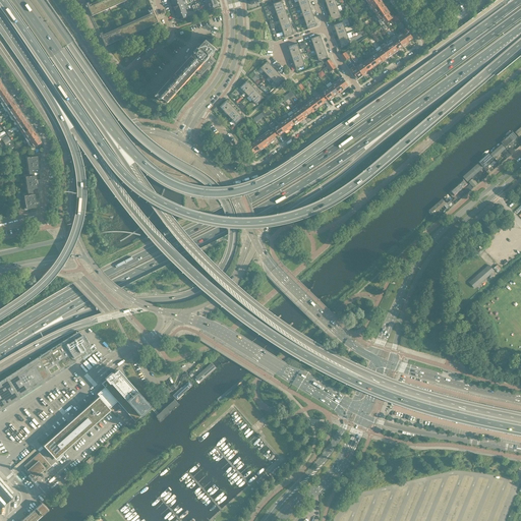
[(104,0),(91,6),(91,5),(90,2),(87,3),(93,16),(103,11),(104,11),(127,0),(104,0)]
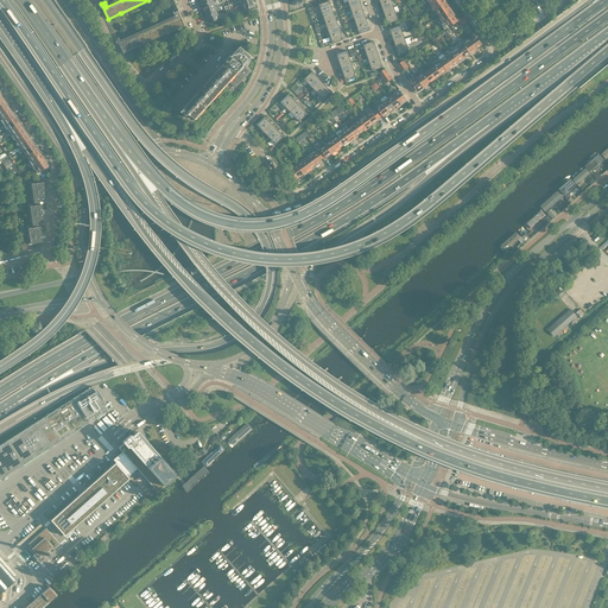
[(216,0),(203,6),(204,12),(215,7),(219,6),(216,0)]
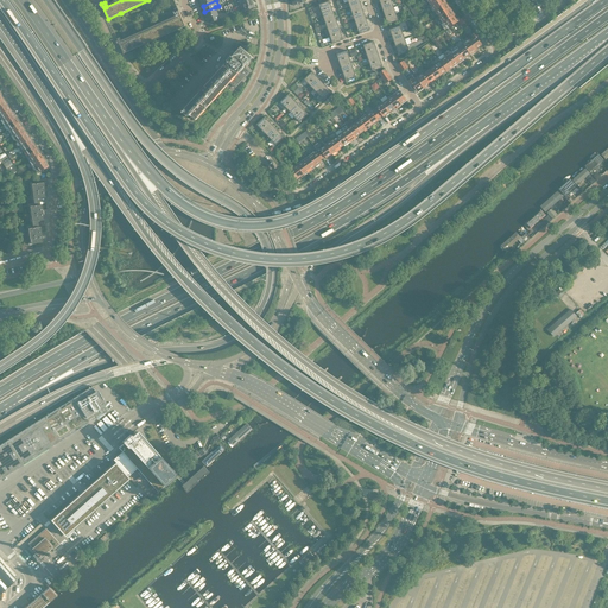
[(242,5),(240,5),(241,11),(255,6),(253,0),(242,5)]
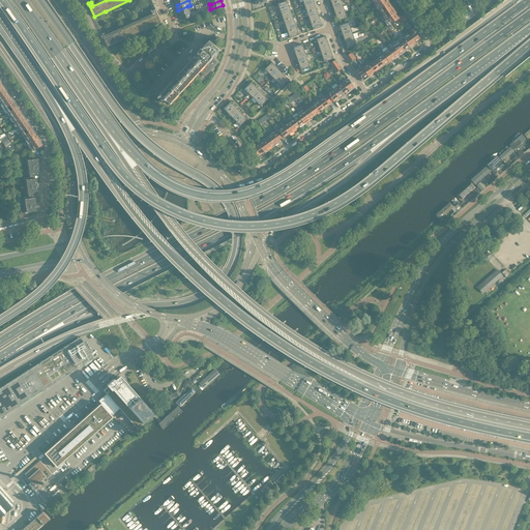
[(387,0),(381,0),(376,4),(379,9),(389,2),(387,0)]
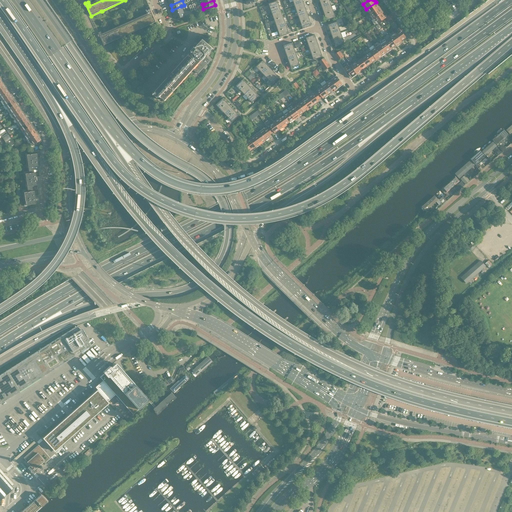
[(269,4),(271,10),(279,7),(277,1),(269,4)]
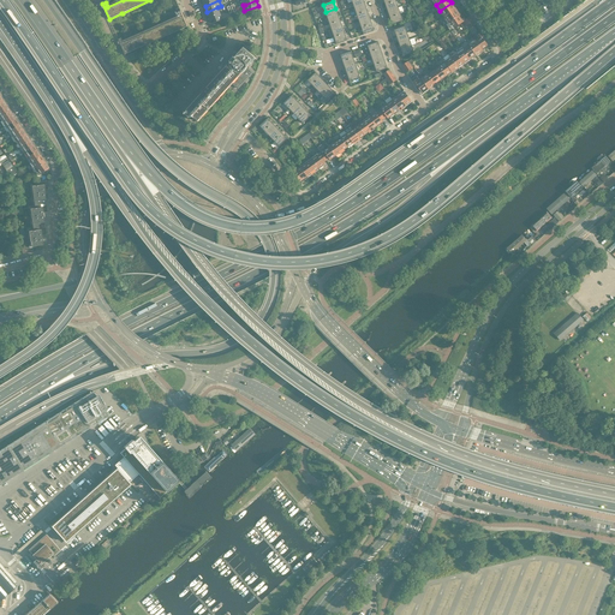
[(396,1),(386,5),(388,11),(398,7),(396,1)]
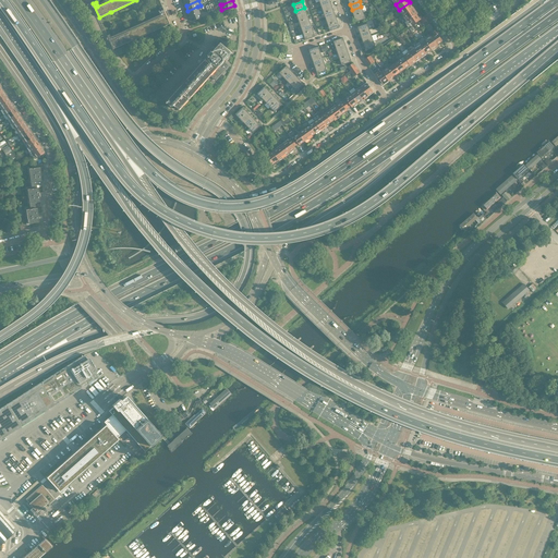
[(410,2),(399,10),(403,15),(413,8),(410,2)]
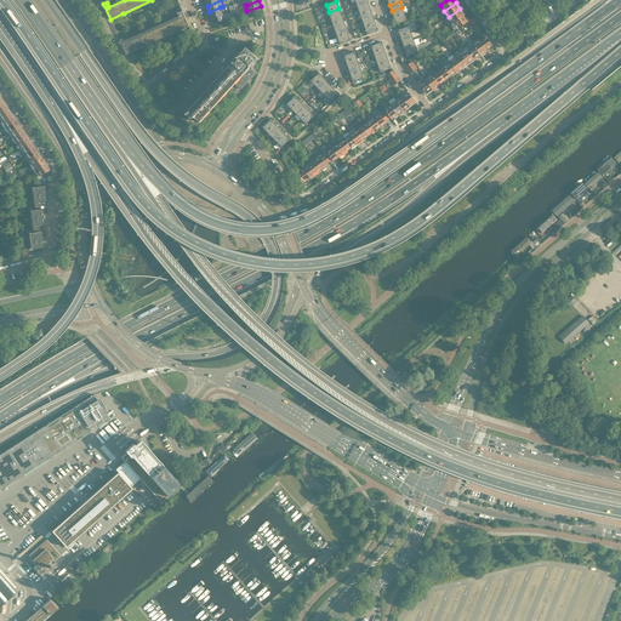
[(369,5),(358,9),(360,15),(371,11),(369,5)]
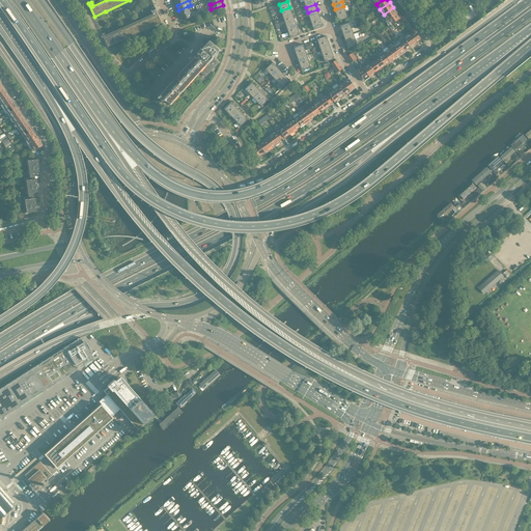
[(107,36),(106,35),(105,33),(102,34),(108,47),(119,42),(162,23),(155,6),(154,7),(152,7),(152,8),(151,9),(151,10),(151,11),(152,12),(152,14),(154,16),(107,36)]
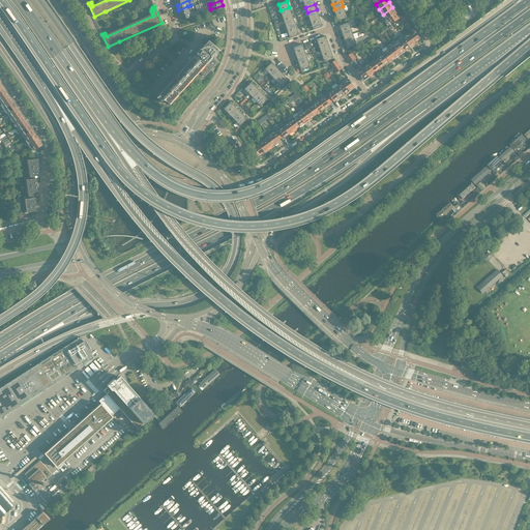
[(187,6),(178,10),(180,15),(189,11),(187,6)]
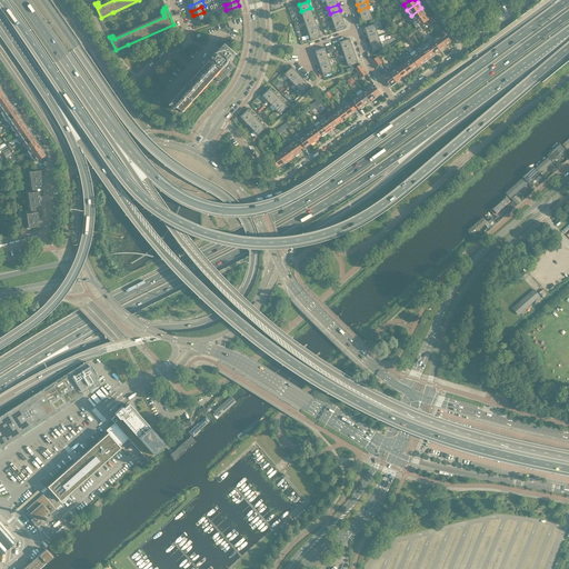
[(368,7),(359,10),(360,17),(370,13),(368,7)]
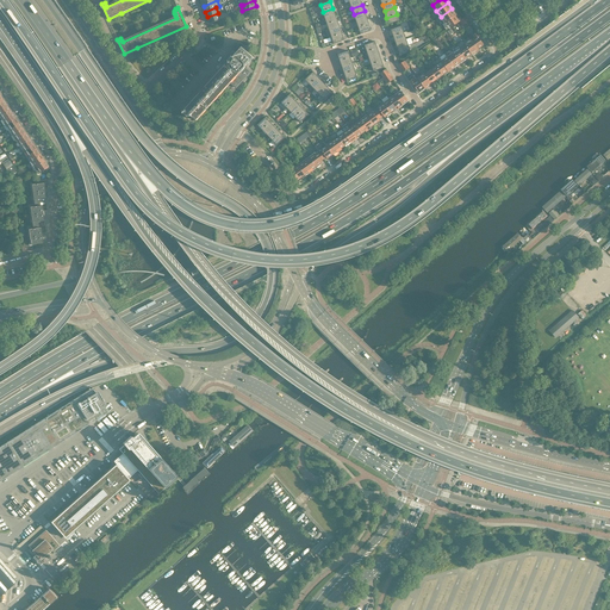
[(332,8),(323,12),(324,18),(335,14),(332,8)]
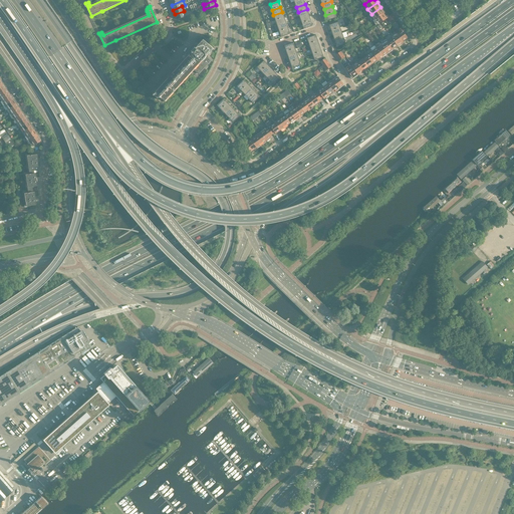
[(380,7),(371,14),(374,19),(384,12),(380,7)]
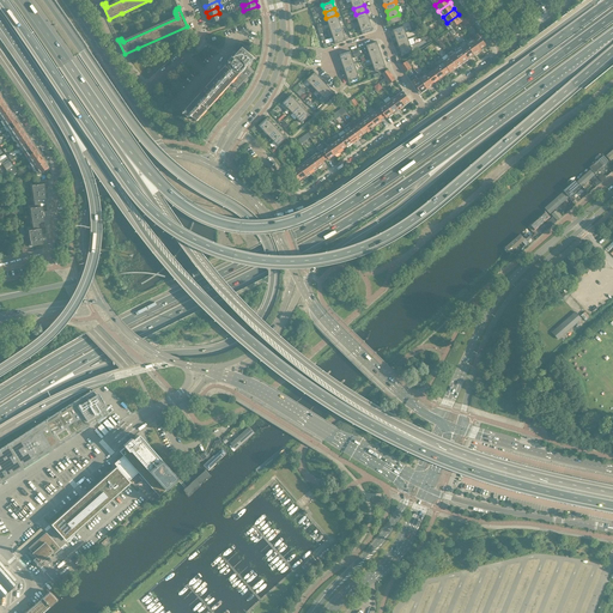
[(366,11),(356,14),(358,22),(369,18),(366,11)]
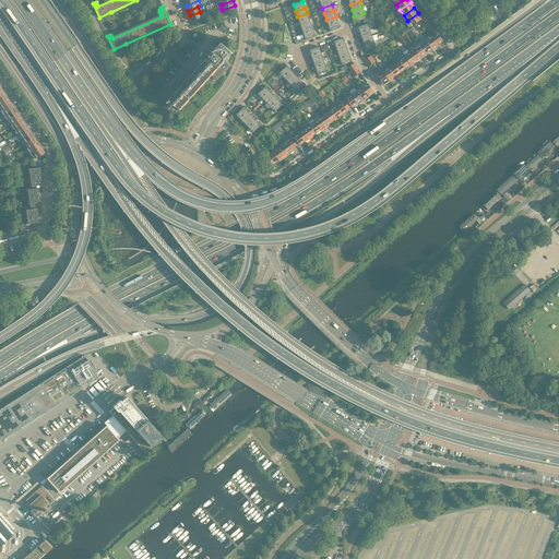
[(200,12),(190,15),(192,21),(202,18),(200,12)]
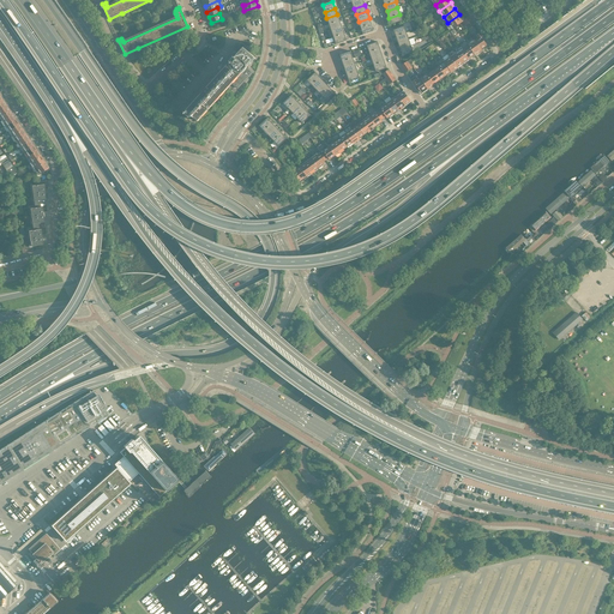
[(337,14),(326,18),(329,24),(339,20),(337,14)]
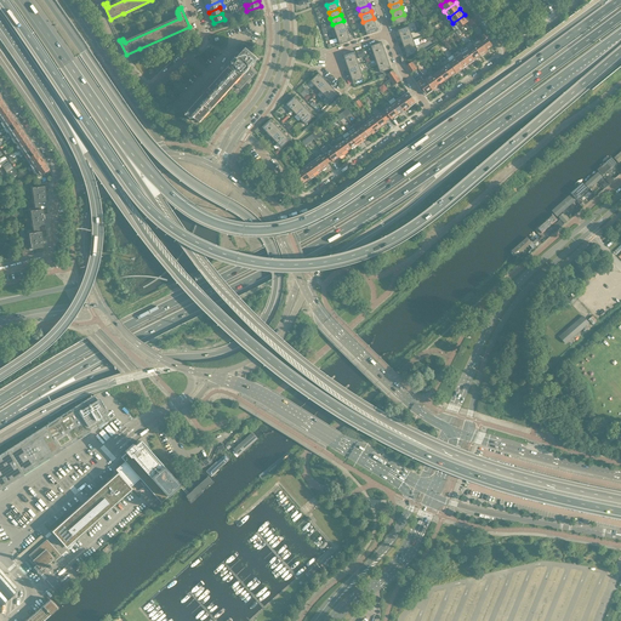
[(406,21),(404,15),(393,18),(396,24),(406,21)]
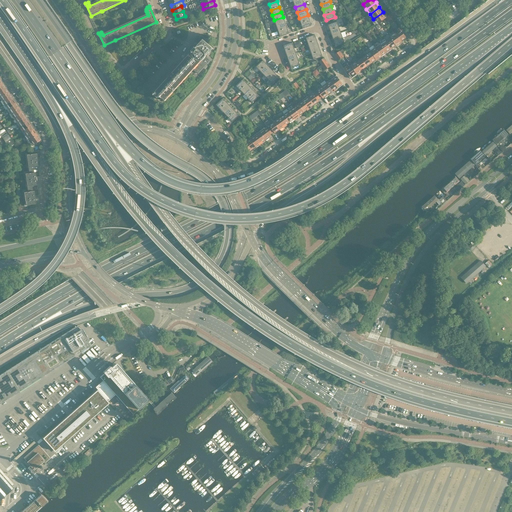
[(383,12),(373,19),(377,24),(386,18),(387,17),(386,15),(385,16),(383,12)]
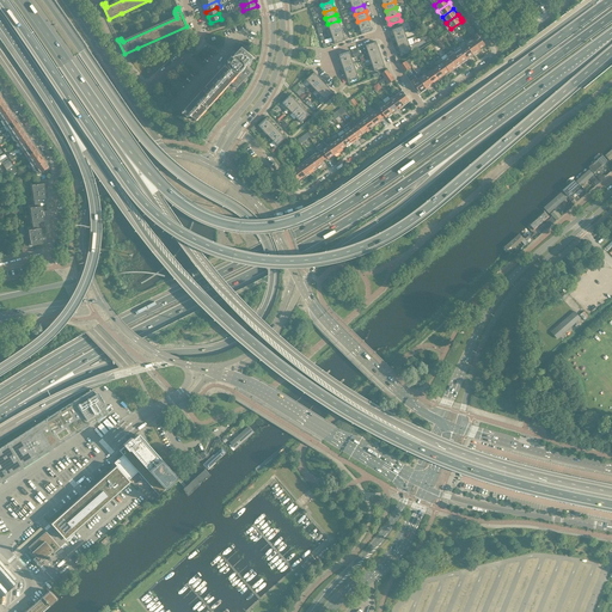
[(368,18),(357,22),(360,28),(371,24),(368,18)]
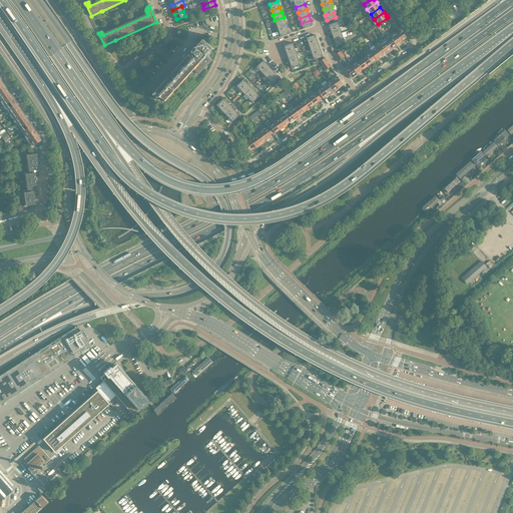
[(284,17),(275,20),(277,26),(286,23),(284,17)]
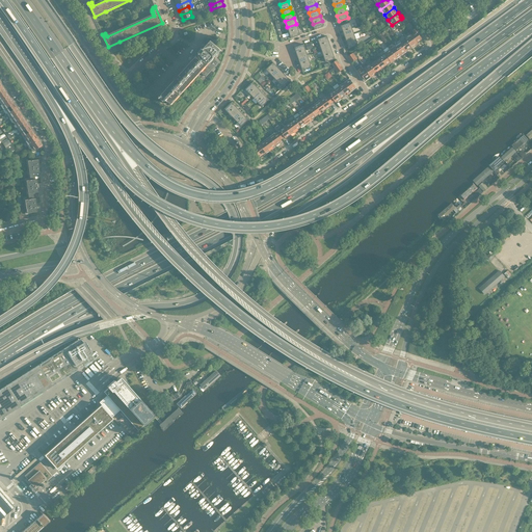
[(322,21),(313,24),(315,30),(324,26),(322,21)]
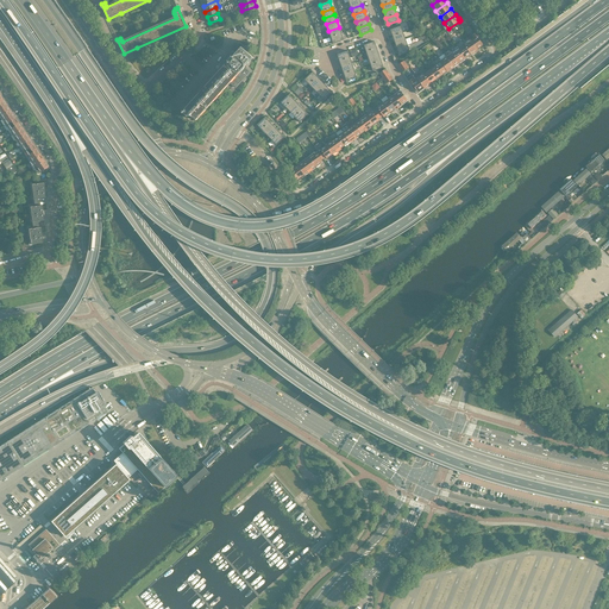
[(390,30),(393,36),(403,32),(401,26),(390,30)]
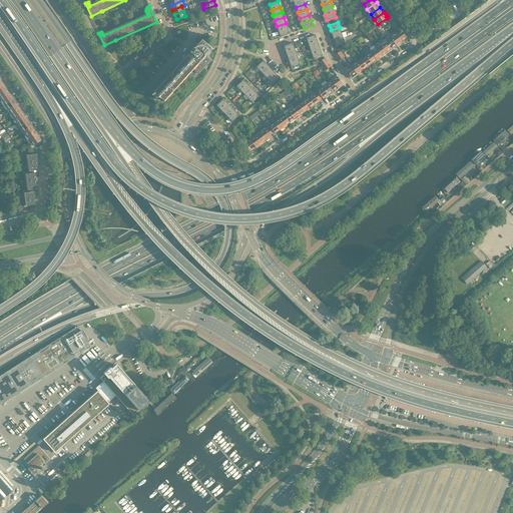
[(286,23),(277,26),(279,31),(288,28),(286,23)]
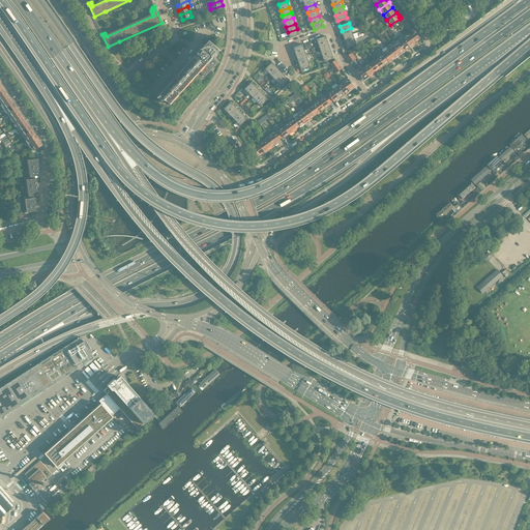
[(351,28),(342,31),(344,37),(353,34),(351,28)]
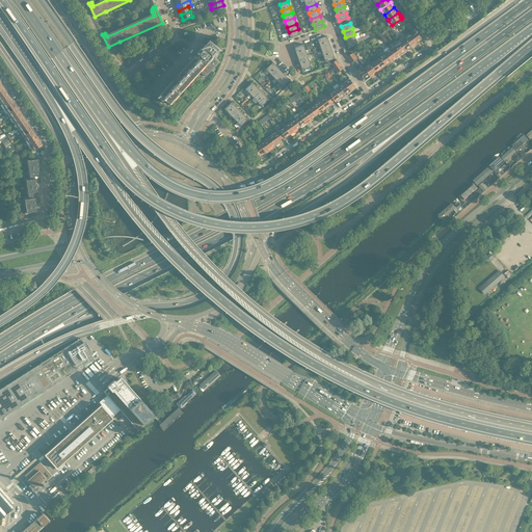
[(414,32),(410,34),(418,44),(424,40),(421,35),(420,36),(417,33),(419,32),(416,28),(413,30),(414,32)]
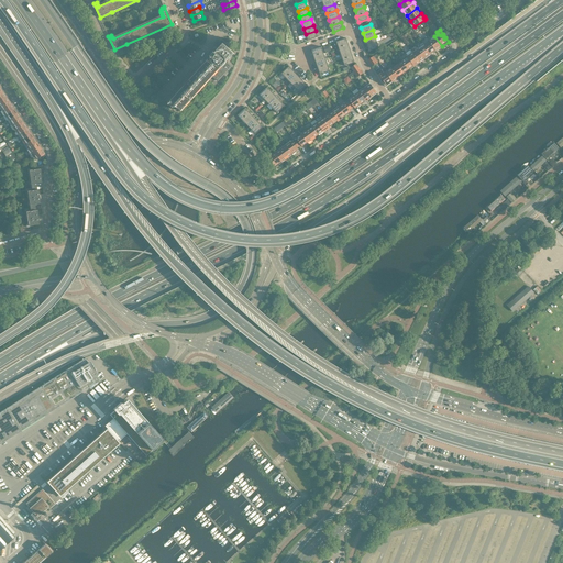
[(316,31),(306,34),(308,41),(318,36),(316,31)]
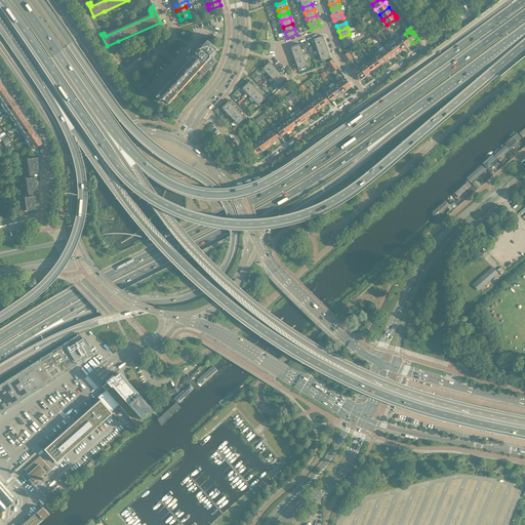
[(350,34),(340,37),(342,42),(352,39),(350,34)]
